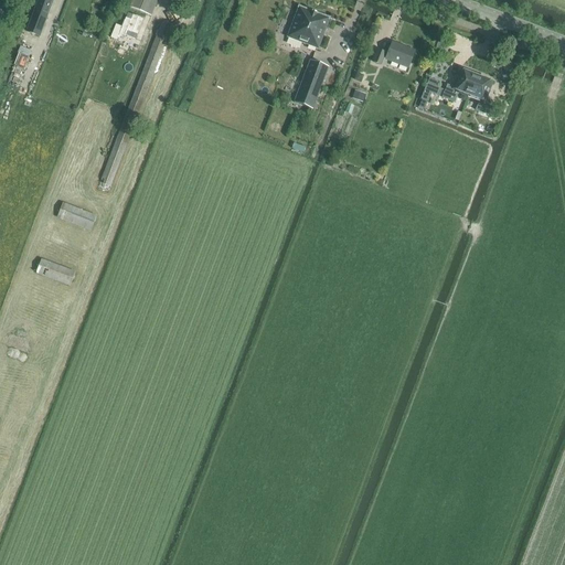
[(0,0),(0,34),(0,35),(13,2),(6,0),(0,0)]
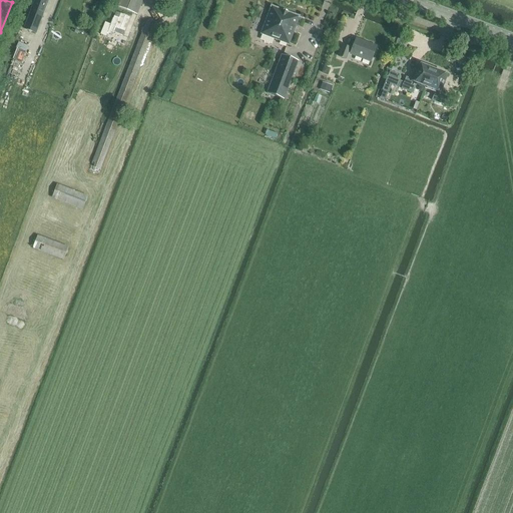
[(36,0),(25,29),(37,34),(49,0),(36,0)]
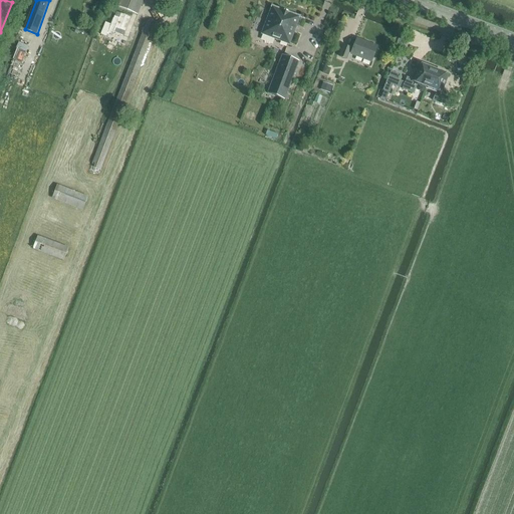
[(137,14),(143,0),(118,0),(116,6),(137,14)]
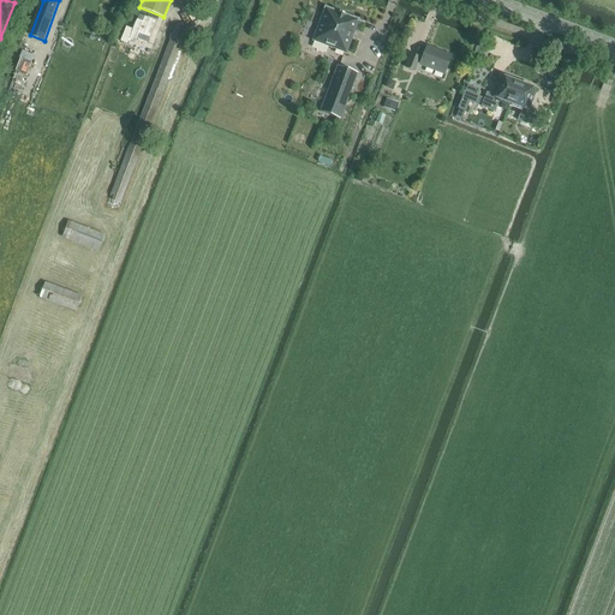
[(347,55),(360,21),(326,9),(314,42),(347,55)]
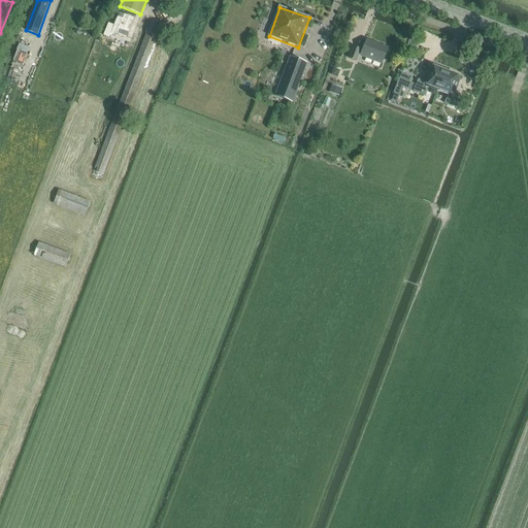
[(108,24),(103,35),(109,37),(111,31),(127,37),(134,19),(120,12),(118,18),(113,26),(108,24)]
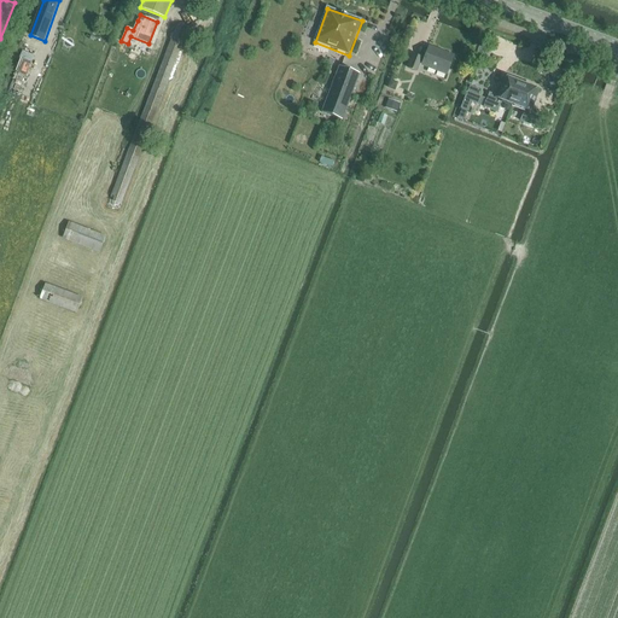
[(194,33),(176,25),(106,205),(120,209),(182,46),(190,48),(194,33)]
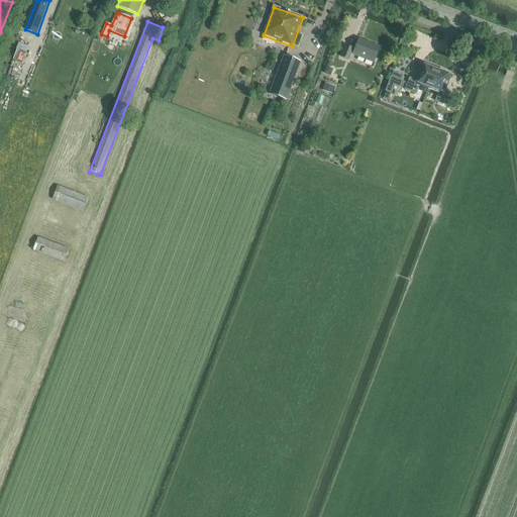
[(374,63),(380,48),(359,39),(355,50),(346,46),(342,58),(348,61),(351,54),(374,63)]
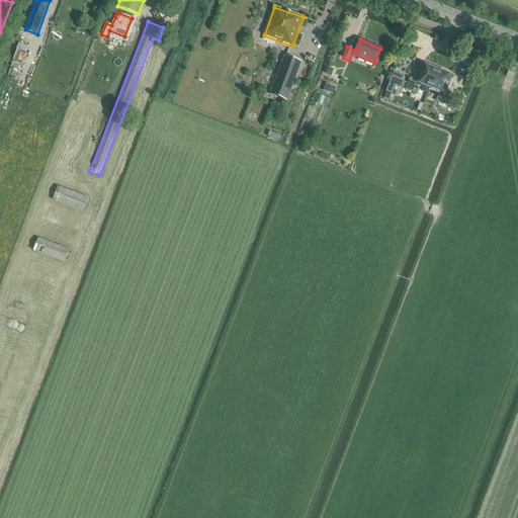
[(287,101),(303,63),(285,57),(270,95),(287,101)]
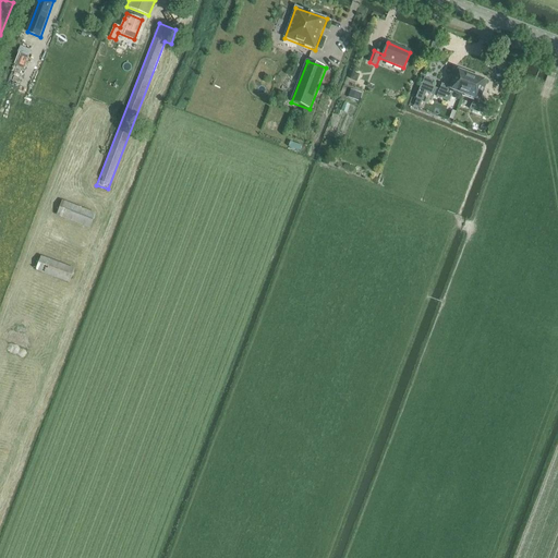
[(453,91),(464,95),(472,76),(471,76),(470,74),(465,73),(462,73),(456,71),(449,88),(441,85),(437,97),(449,101),(453,91)]
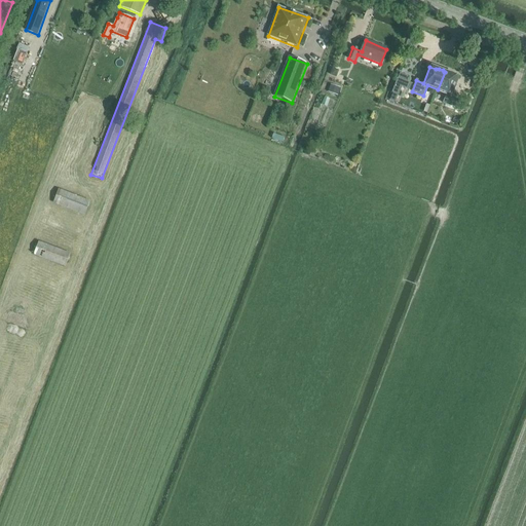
[(452,95),(458,78),(452,76),(451,74),(447,72),(445,72),(438,89),(448,94),(444,104),(454,108),(458,97),(452,95)]
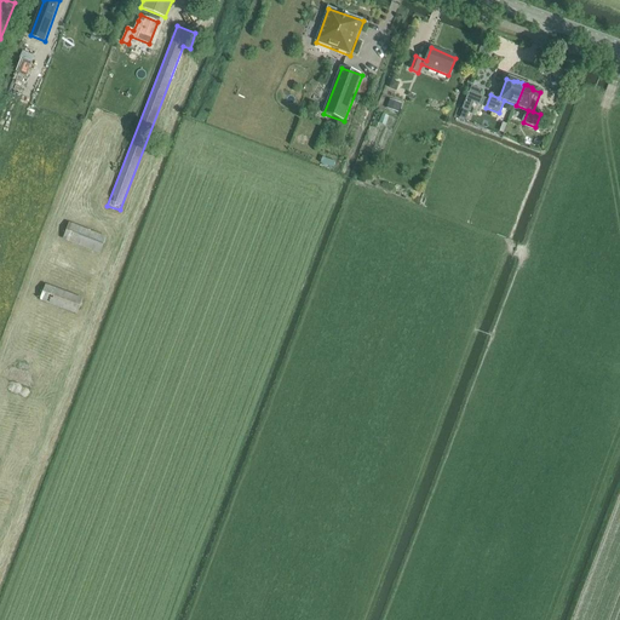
[(386,109),(399,113),(402,104),(390,99),(386,109)]
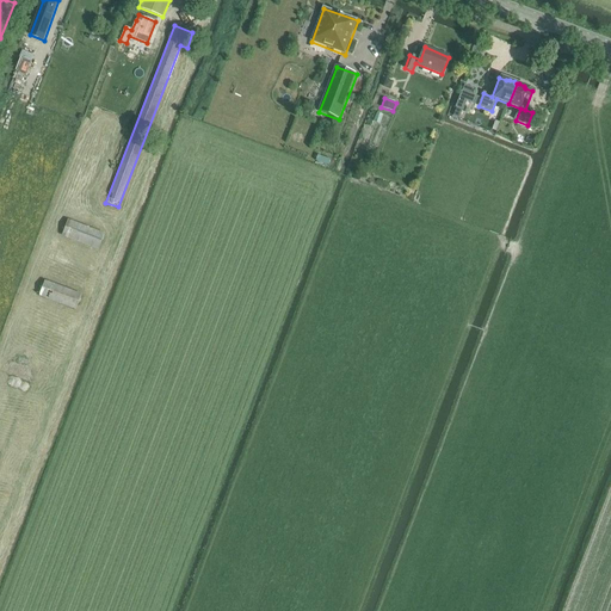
[(68,220),(62,236),(98,251),(105,234),(68,220)]
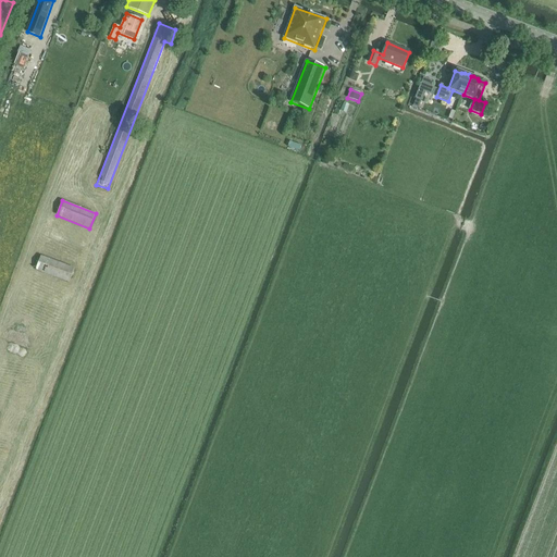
[(40,256),(36,270),(70,283),(75,269),(40,256)]
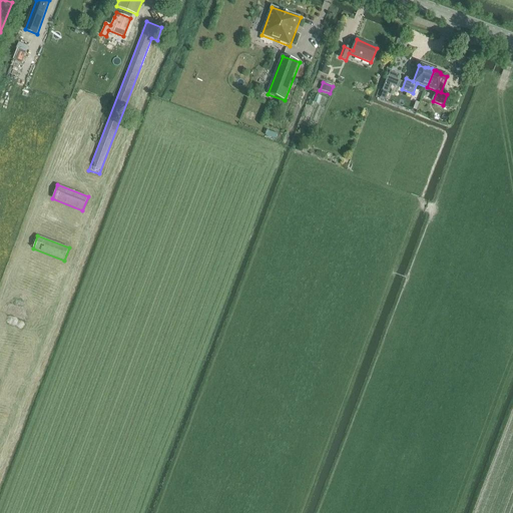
All buildings are outlined.
